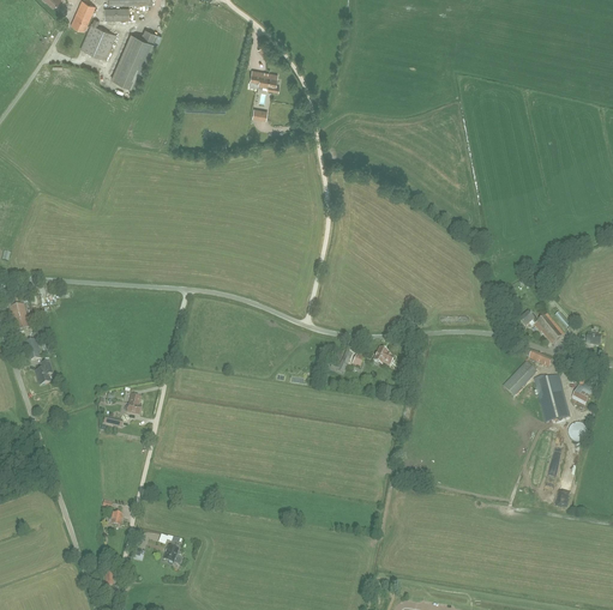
[(84,28),(95,4),(86,0),(79,0),(70,23),(83,29),(84,28)]
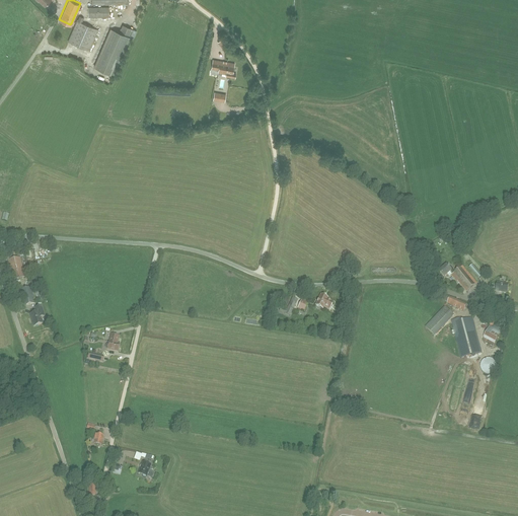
[(108,4),(87,5),(87,15),(108,14),(108,4)]
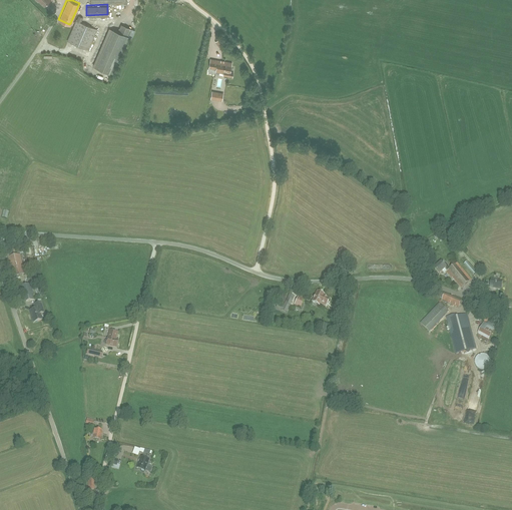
[(86,47),(95,26),(80,20),(82,15),(78,14),(67,39),(86,47)]
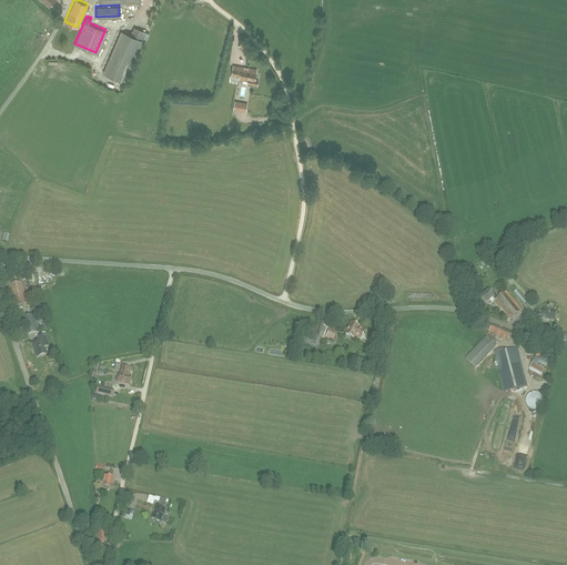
[(133,24),(129,32),(121,29),(101,71),(121,80),(144,30),(133,24)]
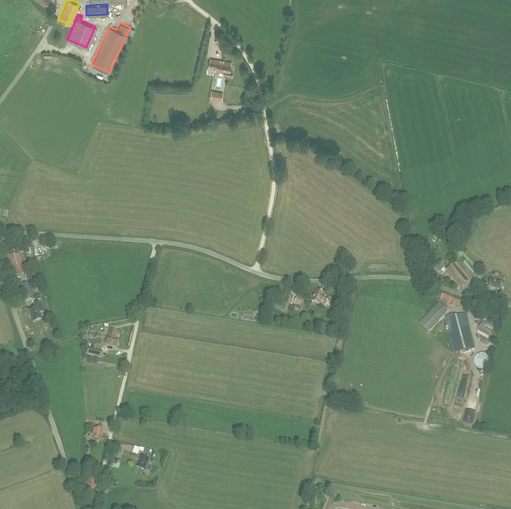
[(208,66),(207,68),(214,69),(218,69),(222,70),(222,72),(222,73),(231,74),(232,69),(229,69),(230,60),(209,56),(208,66)]
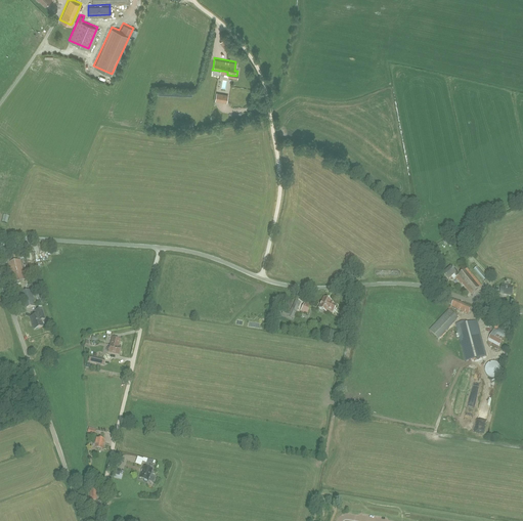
[(0,251),(7,280),(25,276),(19,257),(12,258),(8,244),(0,246),(0,251)]
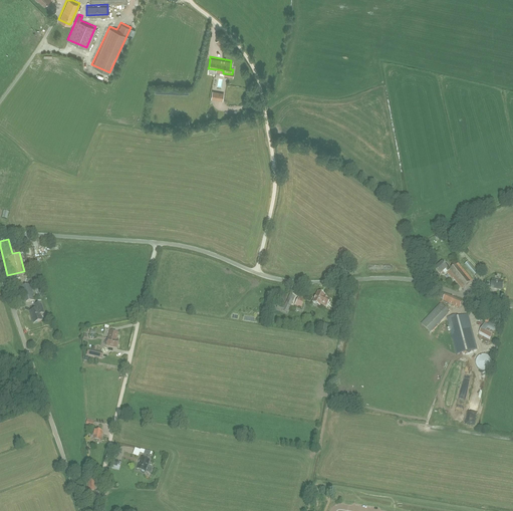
[(450,249),(446,245),(444,243),(440,247),(428,256),(433,263),(450,249)]
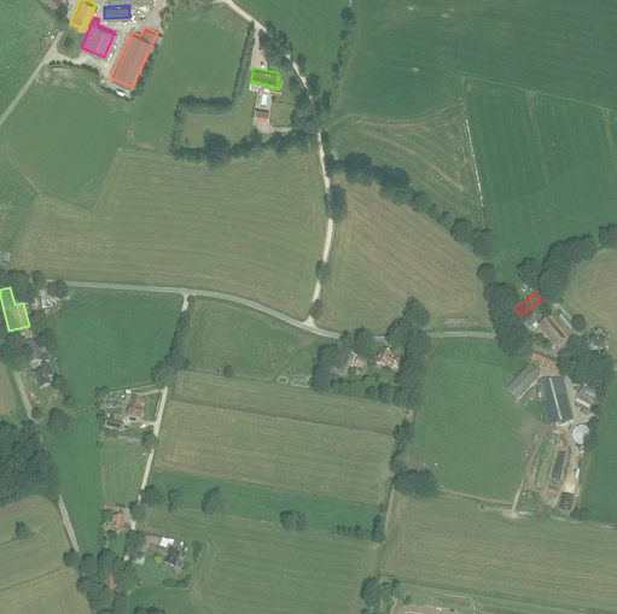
[(556,344),(566,334),(549,314),(542,320),(535,313),(533,315),(530,311),(522,319),(528,326),(535,320),(537,323),(543,332),(545,332),(556,344)]
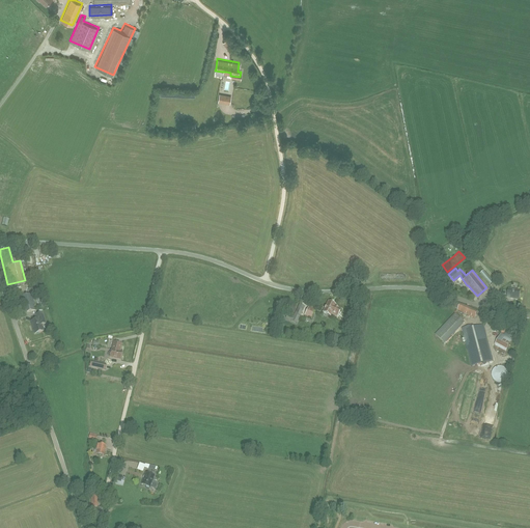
[(479,271),(485,278),(489,282),(493,279),(482,268),(479,271)]
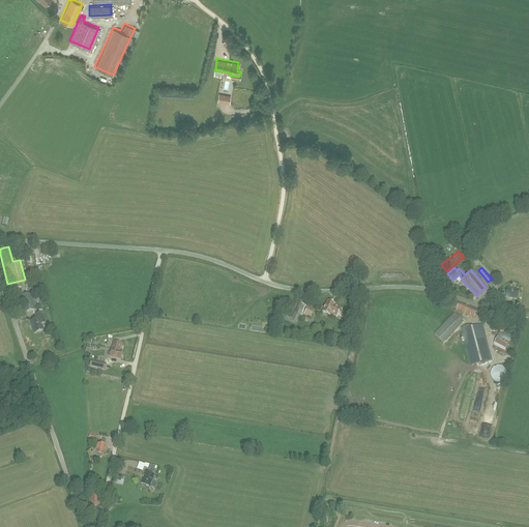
[(517,296),(518,287),(506,286),(505,294),(517,296)]
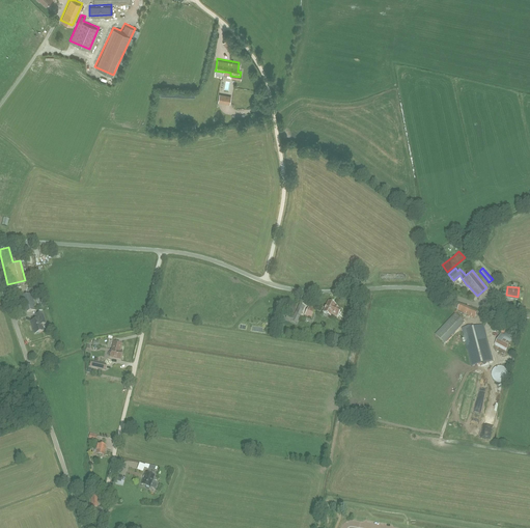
[(23,310),(35,307),(31,292),(19,294),(23,310)]
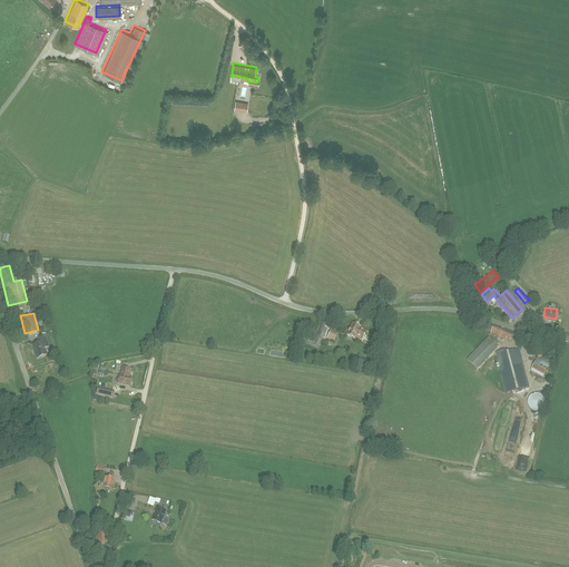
[(359,325),(359,324),(352,321),(345,332),(353,336),(355,333),(361,336),(365,329),(359,325)]
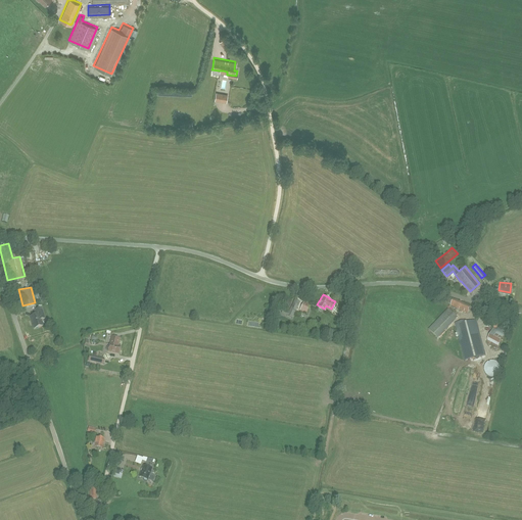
[(466,311),(469,303),(449,295),(446,300),(449,301),(449,302),(466,311)]
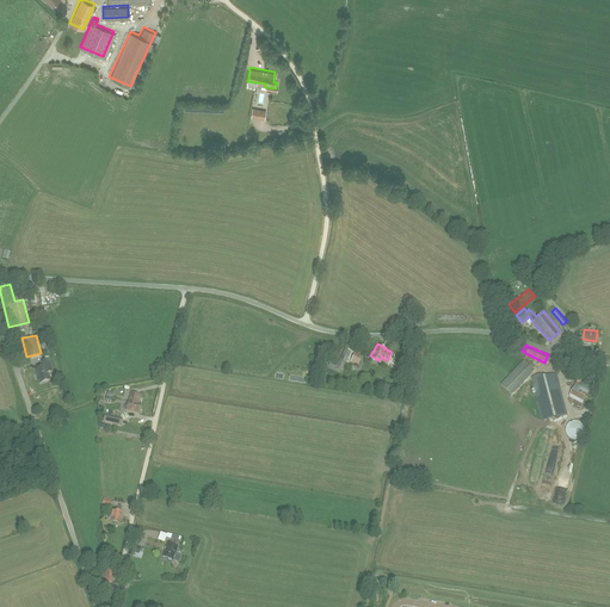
[(357,363),(363,353),(355,350),(350,359),(357,363)]
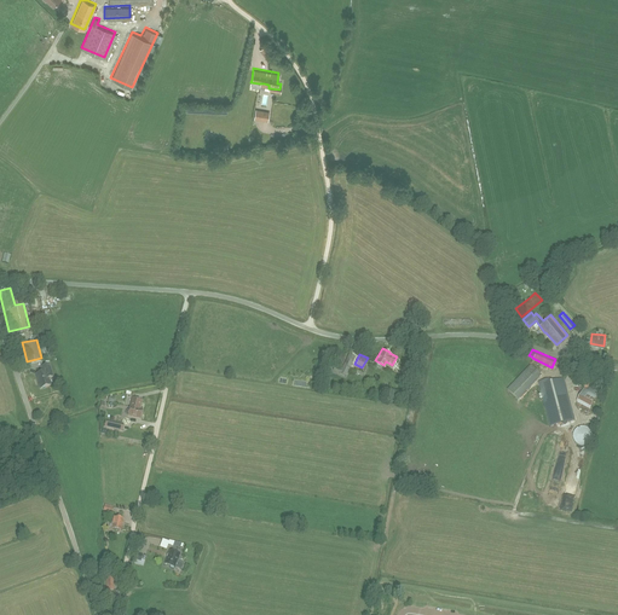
[(341,365),(341,366),(347,369),(351,360),(345,357),(341,365)]
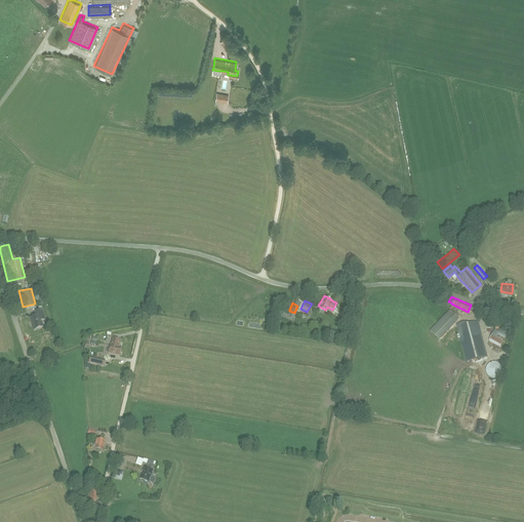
[(41,319),(44,317),(41,306),(33,309),(35,313),(29,315),(33,327),(42,324),(41,319)]
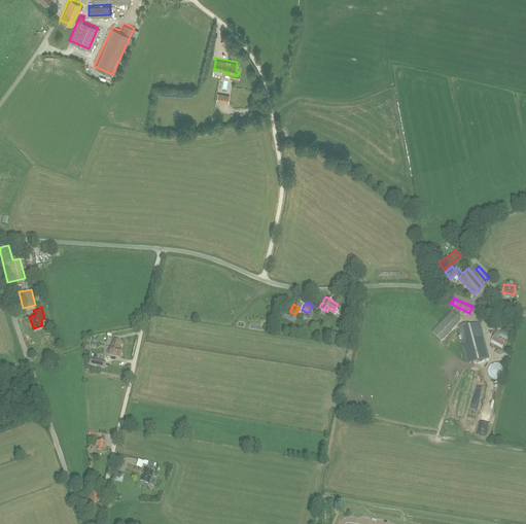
[(430,329),(439,337),(439,336),(458,315),(451,309),(430,329)]
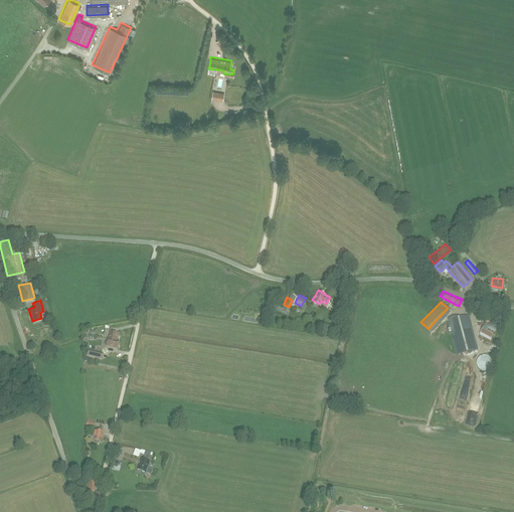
[(459,315),(448,318),(457,352),(477,347),(468,313),(459,315)]
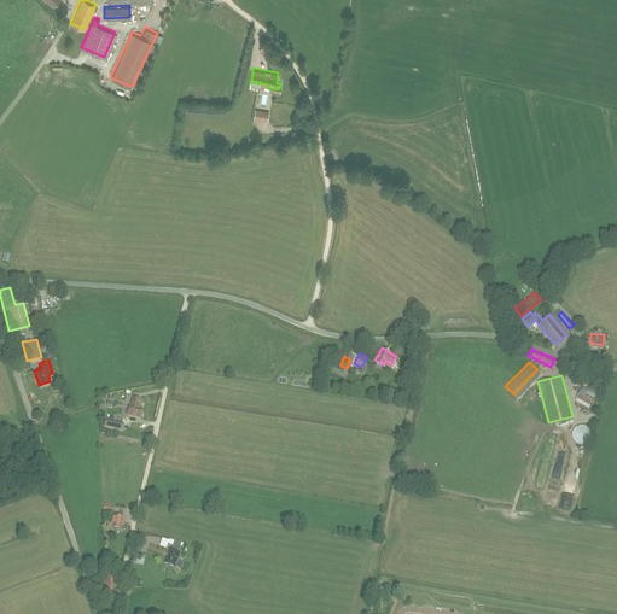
[(587,408),(597,389),(588,384),(586,387),(582,385),(574,401),(587,408)]
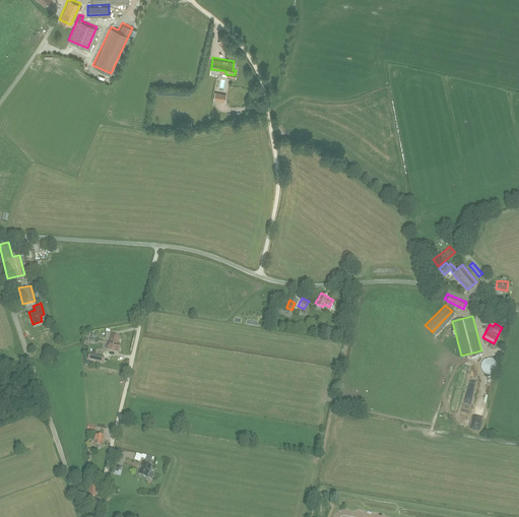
[(111,331),(109,339),(108,342),(107,341),(106,342),(106,344),(106,345),(107,346),(118,348),(119,341),(117,341),(119,333),(111,331)]
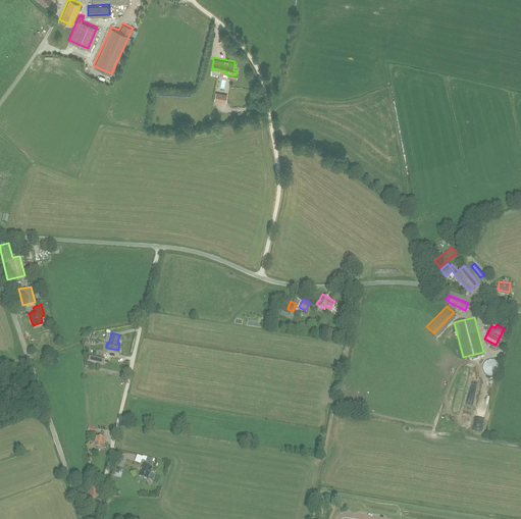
[(484,363),(483,365),(484,368),(485,370),(486,372),(489,373),(491,373),(493,373),(497,372),(498,371),(500,368),(501,365),(500,364),(499,361),(497,359),(495,358),(491,357),(488,358),(485,360),(484,363)]
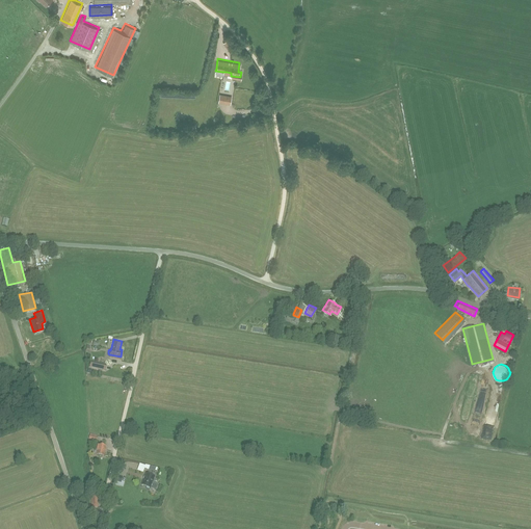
[(481,427),(482,438),(493,437),(492,426),(481,427)]
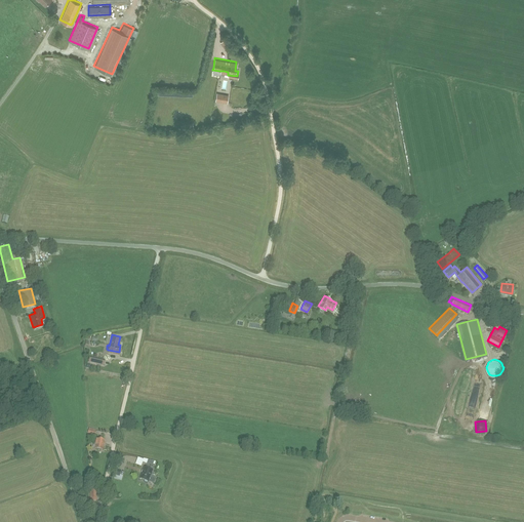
[(104,437),(94,436),(93,442),(95,442),(94,445),(103,447),(104,437)]
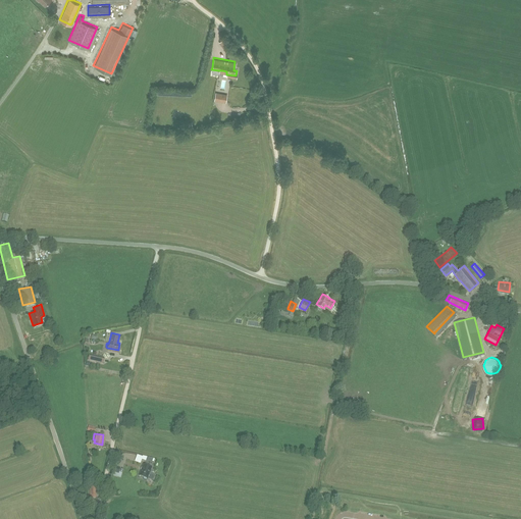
[(151,465),(143,462),(139,473),(147,476),(151,465)]
